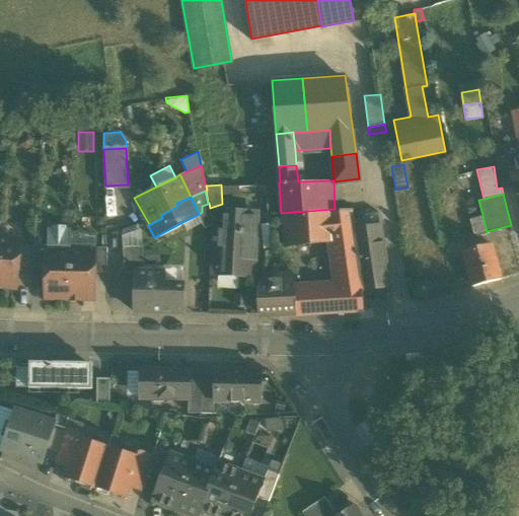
[(212,223),(208,204),(202,206),(202,212),(199,214),(202,221),(205,226),(212,223)]
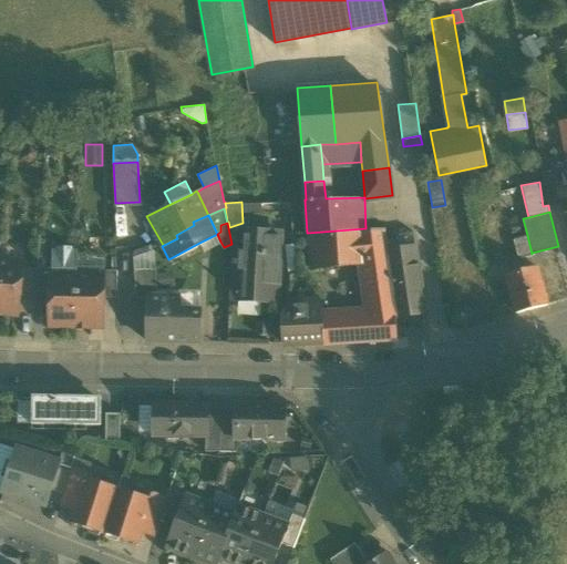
[(383,227),(366,228),(308,233),(311,266),(362,262),(368,260),(368,254),(387,253),(387,249),(383,227)]
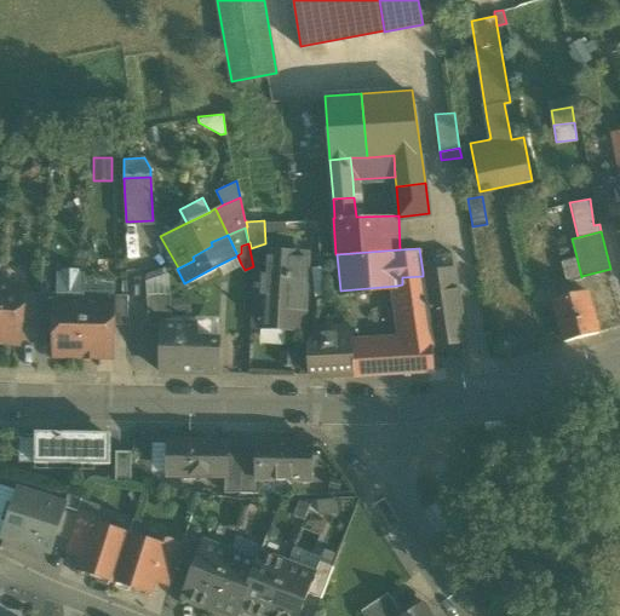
[(431,255),(434,271),(454,269),(452,253),(431,255)]
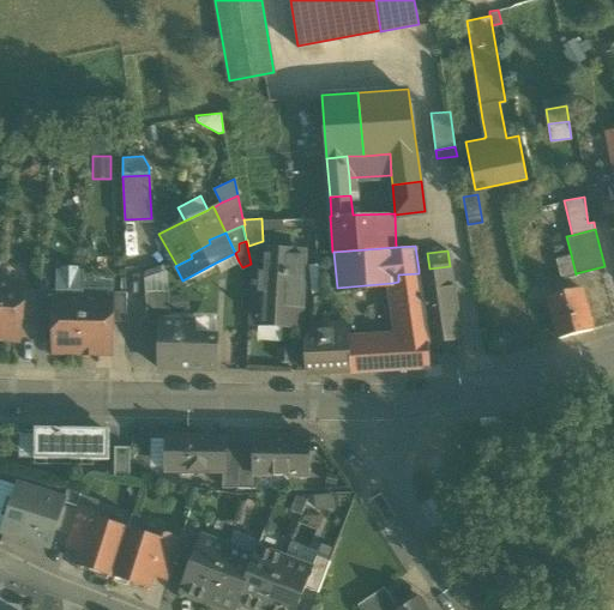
[(239,261),(235,253),(216,263),(221,271),(239,261)]
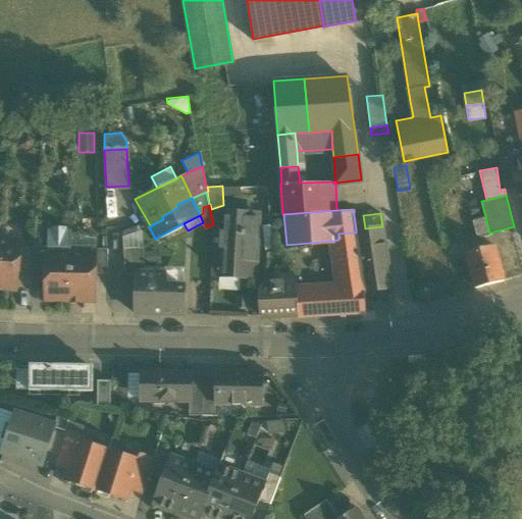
[(240,275),(255,276),(258,234),(258,216),(225,215),(224,230),(219,229),(217,273),(219,273),(240,275)]
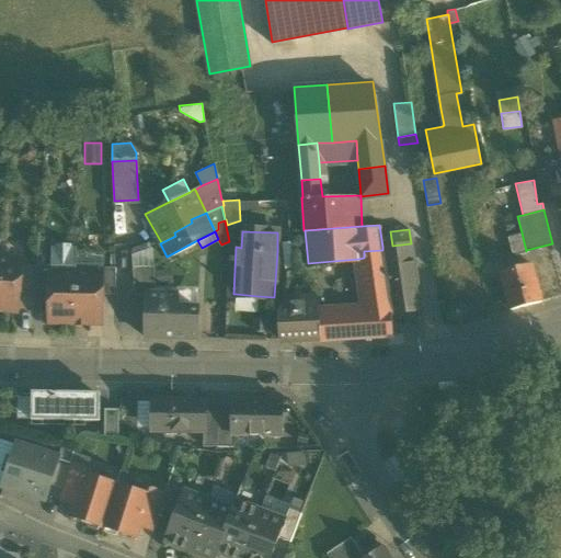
[(510,235),(514,254),(526,251),(522,232),(510,235)]
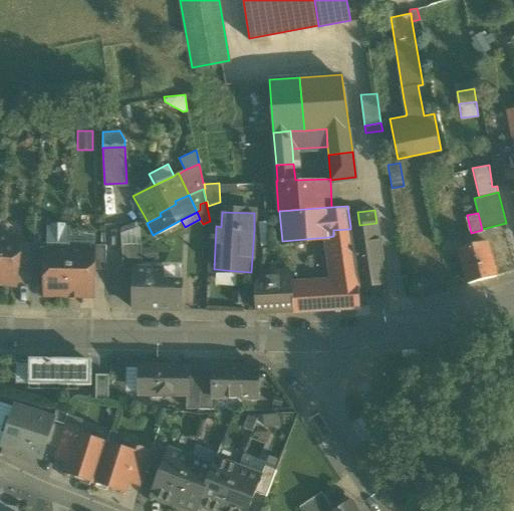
[(268,219),(258,220),(260,245),(269,244),(268,219)]
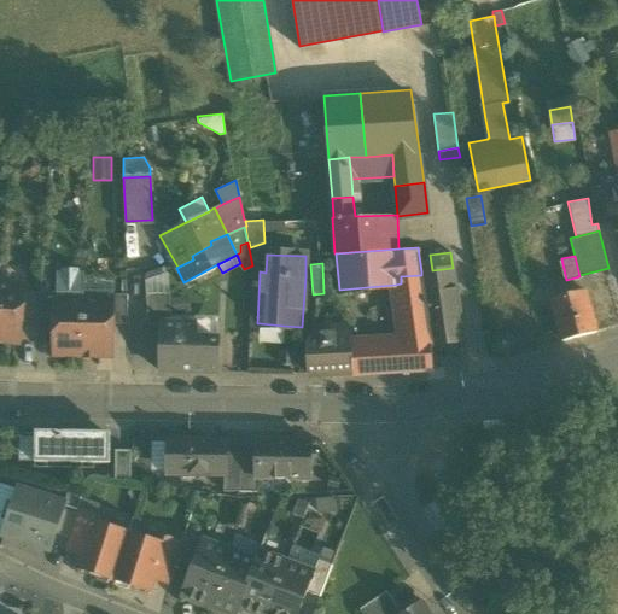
[(56,291),(56,294),(83,296),(83,275),(85,269),(83,269),(79,269),(79,267),(60,267),(60,269),(56,268),(56,291)]
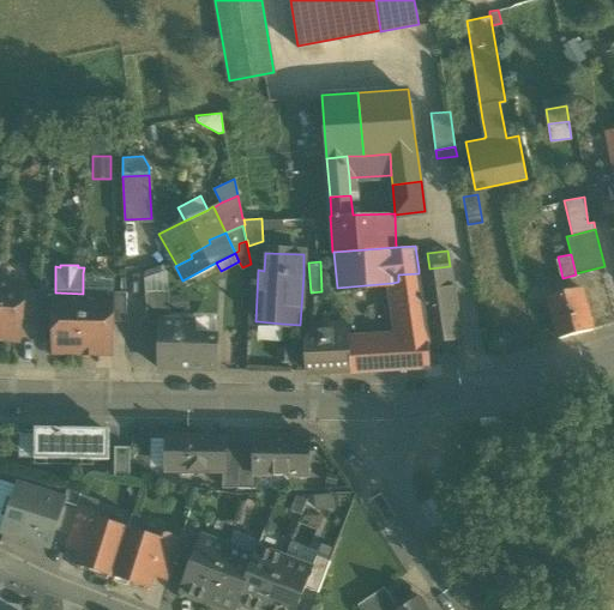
[(429,269),(419,270),(419,273),(429,339),(429,340),(453,337),(453,334),(451,334),(450,326),(458,325),(450,266),(429,269)]
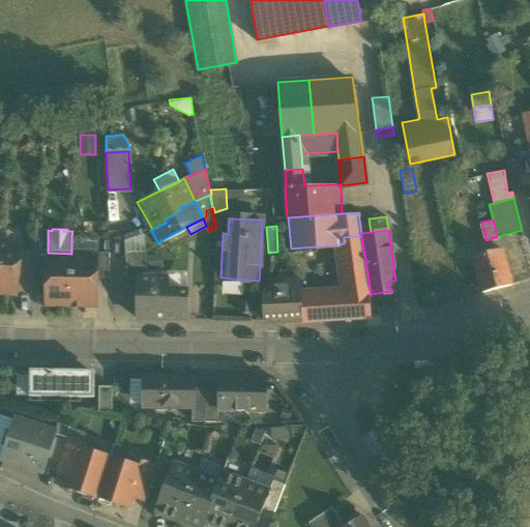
[(125,240),(125,252),(145,251),(144,233),(125,240)]
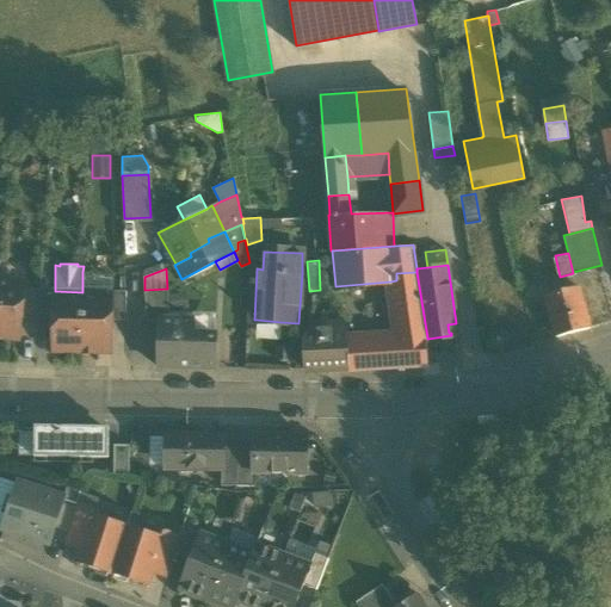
[(112,272),(82,272),(82,292),(112,292),(112,289),(112,272)]
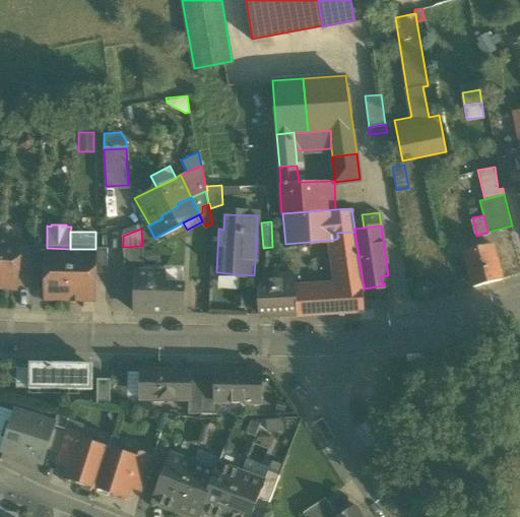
[(338,281),(301,283),(302,312),(364,308),(363,287),(364,287),(354,232),(337,233),(337,239),(332,240),(338,281)]
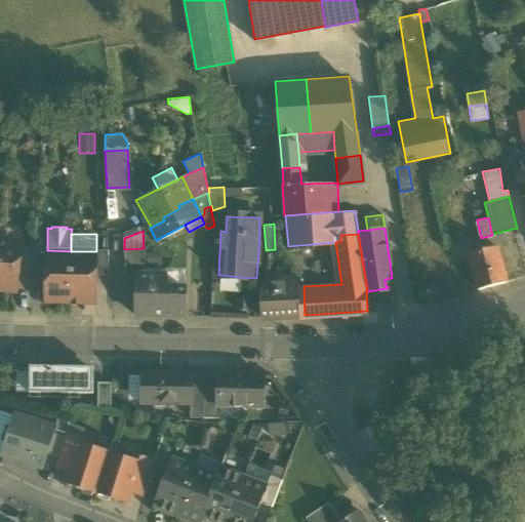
[(22,241),(0,238),(0,285),(3,286),(3,288),(16,290),(18,271),(22,245),(22,241)]
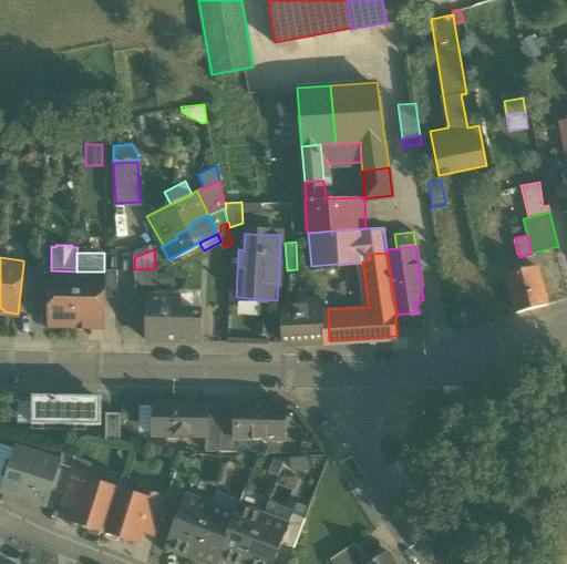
[(20,293),(34,294),(37,266),(23,265),(20,293)]
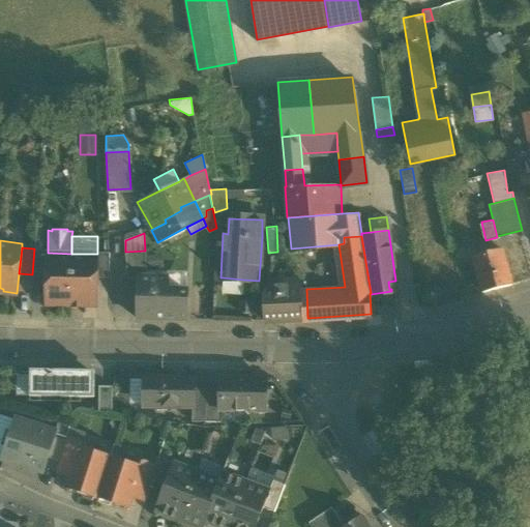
[(473,255),(482,290),(510,284),(501,247),(473,255)]
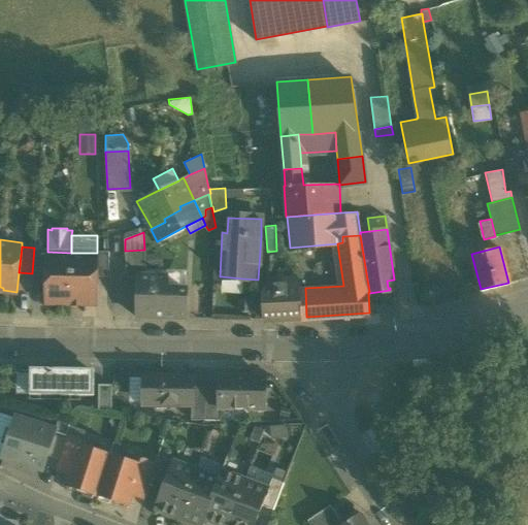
[(47,249),(34,248),(32,273),(45,274),(46,252),(47,252),(47,249)]
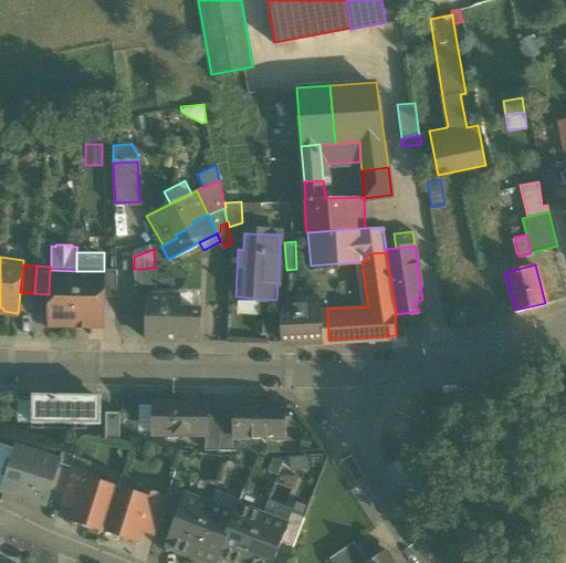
[(103,294),(116,294),(116,268),(104,268),(104,271),(103,294)]
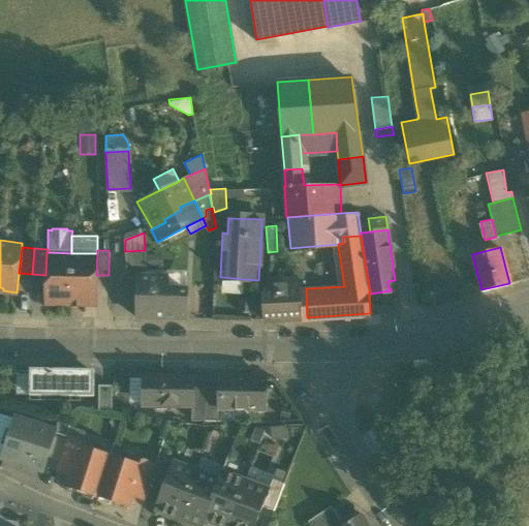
[(125,251),(126,277),(138,276),(138,274),(146,275),(146,268),(146,267),(145,253),(145,250),(125,251)]
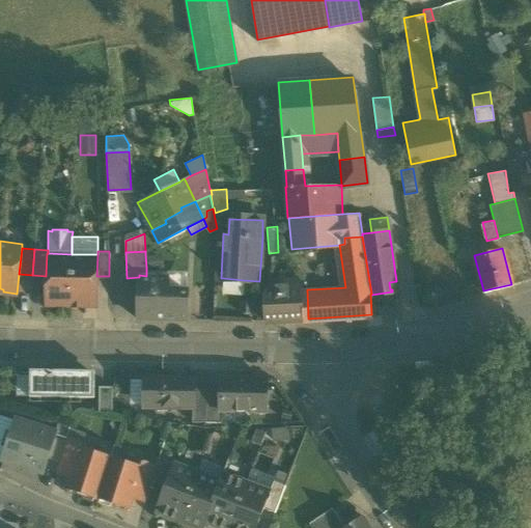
[(72,302),(72,254),(48,253),(47,253),(46,276),(46,303),(71,304),(72,304),(72,302)]
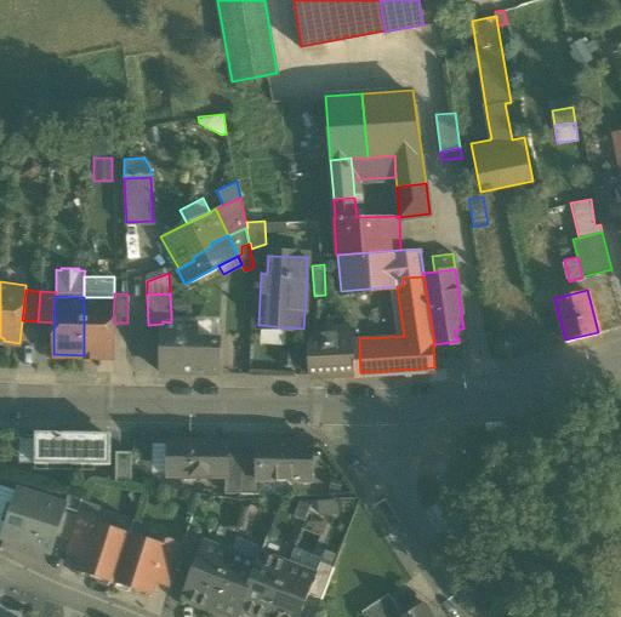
[(189,296),(170,297),(171,313),(191,312),(189,296)]
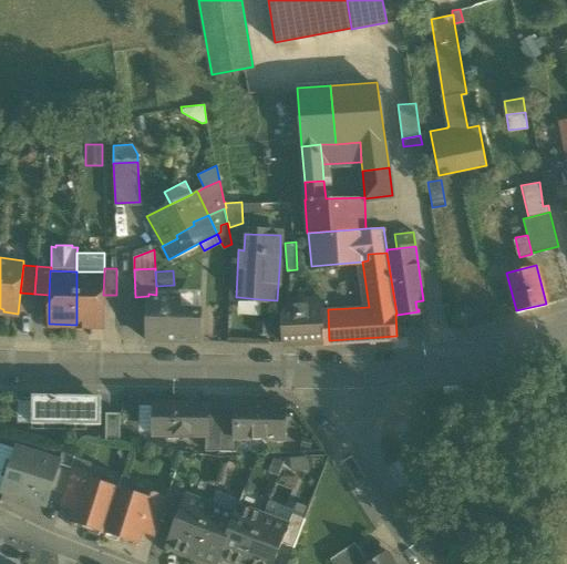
[(104,272),(76,272),(76,322),(88,322),(88,325),(103,325),(103,295),(104,272)]
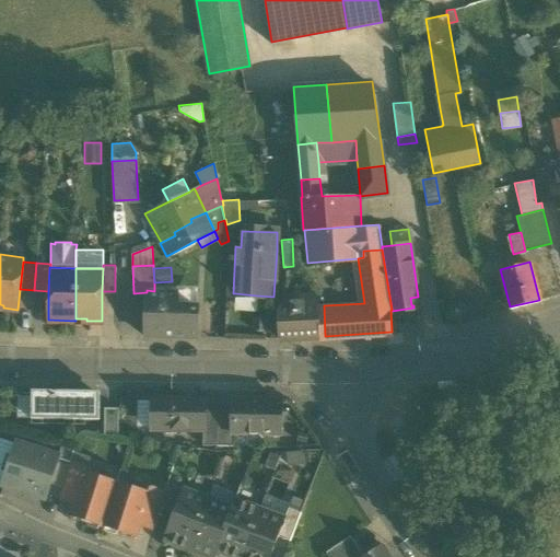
[(197,285),(154,283),(154,291),(176,291),(176,304),(197,305),(197,285)]
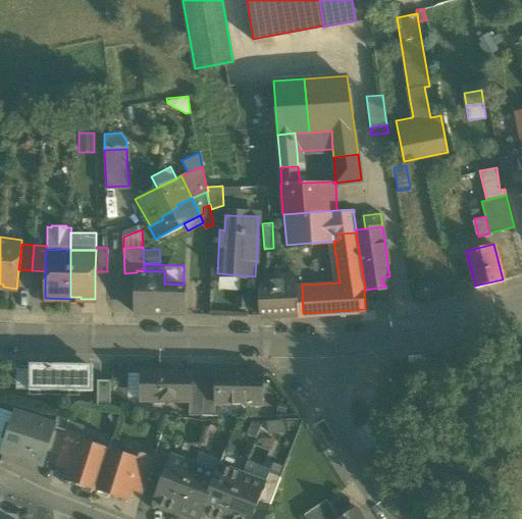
[(136,313),(183,314),(184,284),(164,283),(164,271),(144,271),(137,270),(137,272),(136,313)]
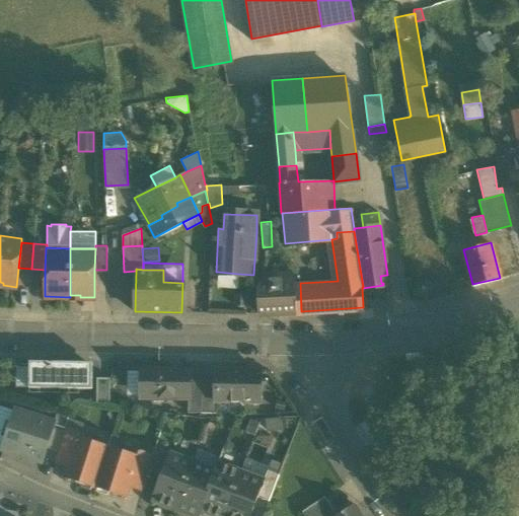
[(271,311),(271,312),(295,311),(296,311),(294,281),(293,271),(280,271),(280,282),(258,283),(256,288),(258,312),(271,311)]
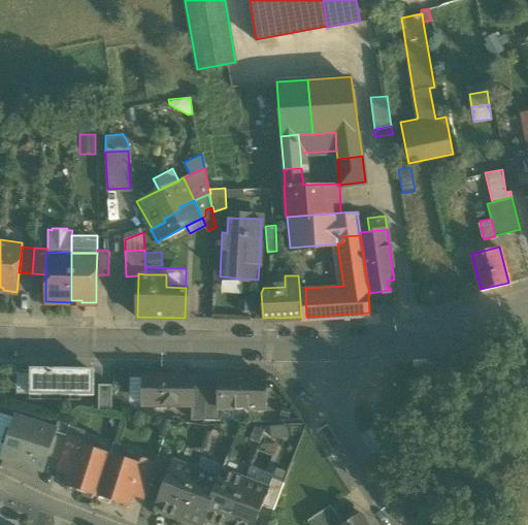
[(266,276),(263,288),(285,287),(285,275),(266,276)]
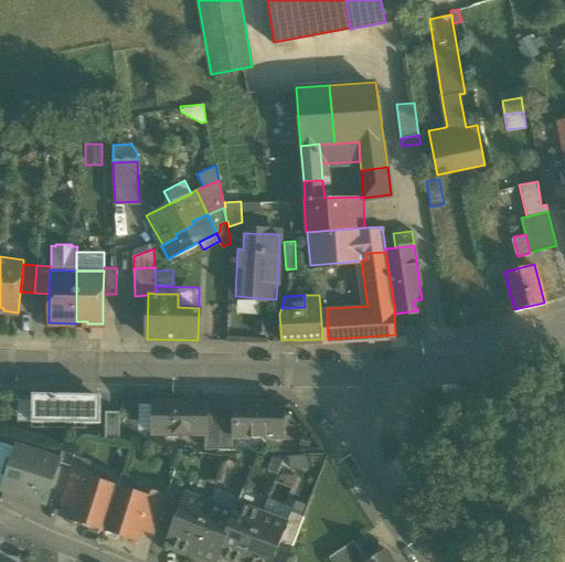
[(259,298),(237,296),(236,311),(258,314),(259,298)]
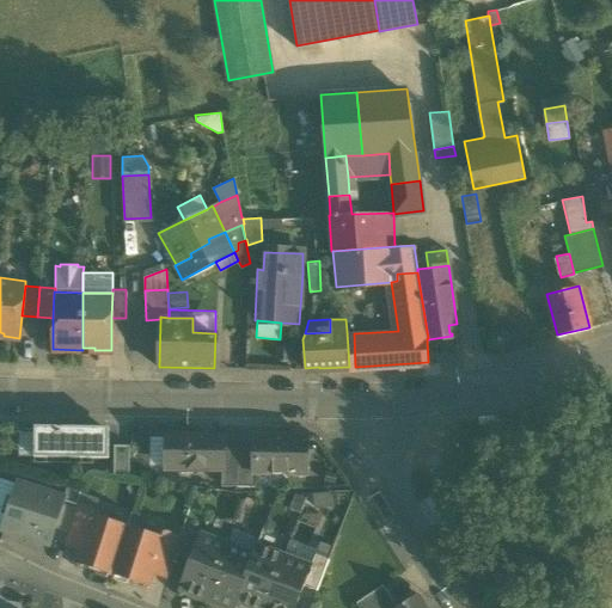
[(452,333),(452,336),(458,336),(457,324),(448,325),(450,333),(452,333)]
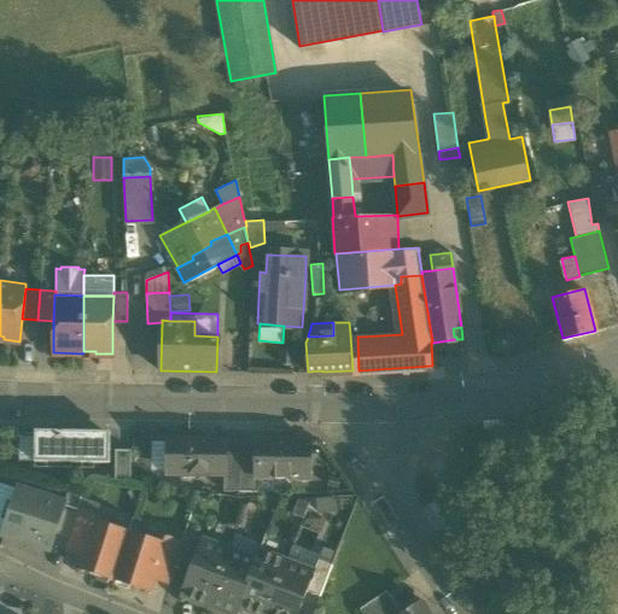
[(299,349),(278,348),(278,362),(298,363),(299,349)]
